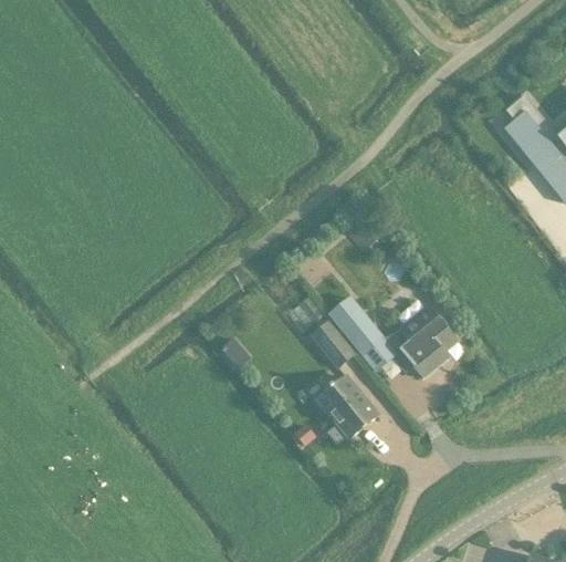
[(565,128),(558,135),(524,93),(505,108),(514,118),(504,127),(563,200),(564,200),(565,198),(565,159),(565,158),(565,157),(565,128)]
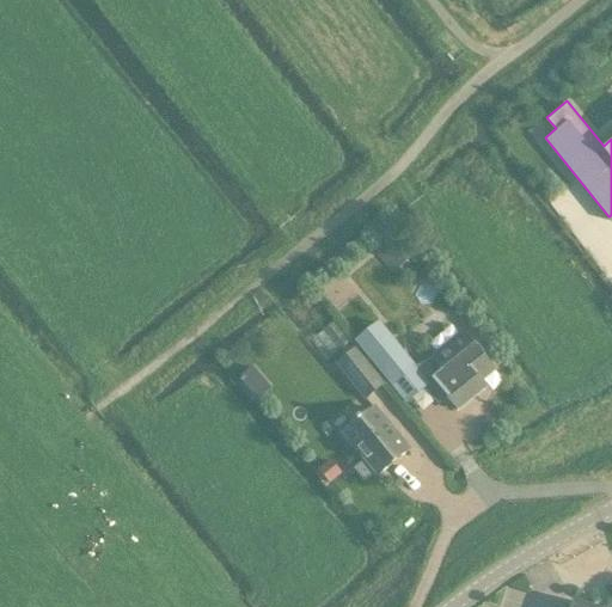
[(380,252),(392,267),(414,250),(393,225),(381,234),(390,244),(380,252)]
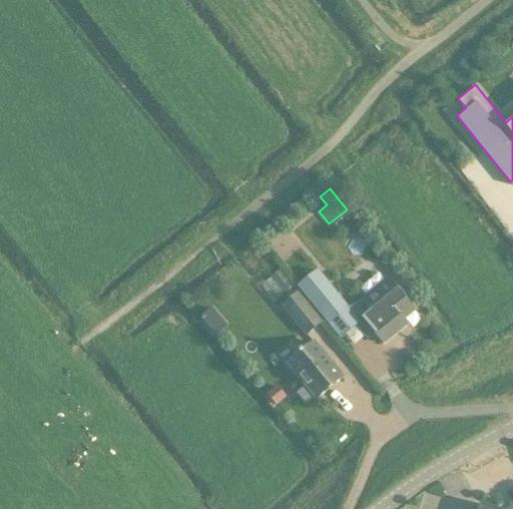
[(316,268),(298,283),(308,295),(341,335),(357,322),(369,335),(375,330),(384,341),(407,322),(403,317),(414,308),(389,276),(362,299),(350,308),(326,280),(316,268)]
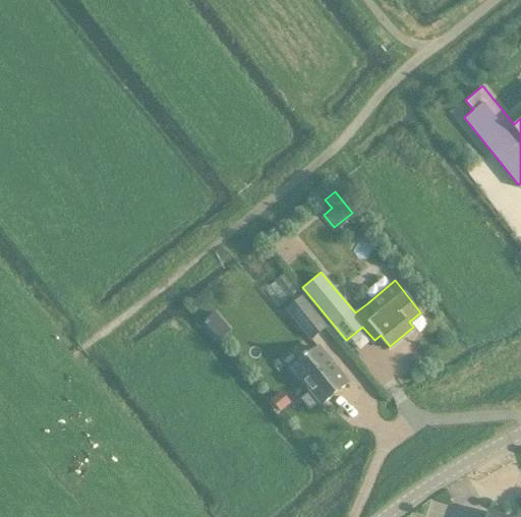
[(288,307),(311,336),(326,325),(302,295),(288,307)]
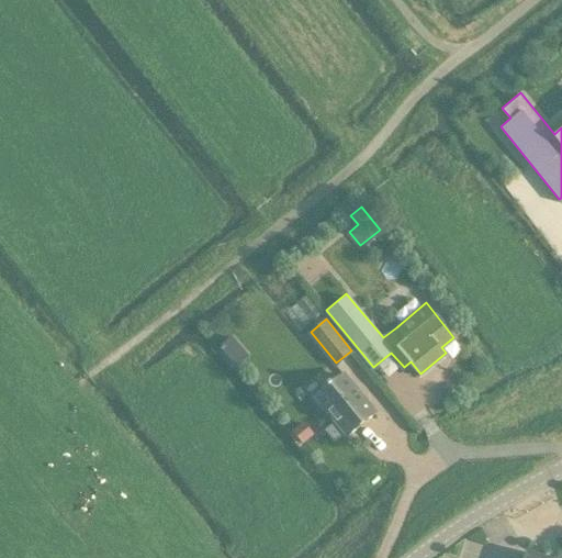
[(327,387),(316,395),(335,420),(325,428),(334,439),(345,431),(347,434),(375,411),(344,372),(332,383),(329,380),(325,383),(327,387)]
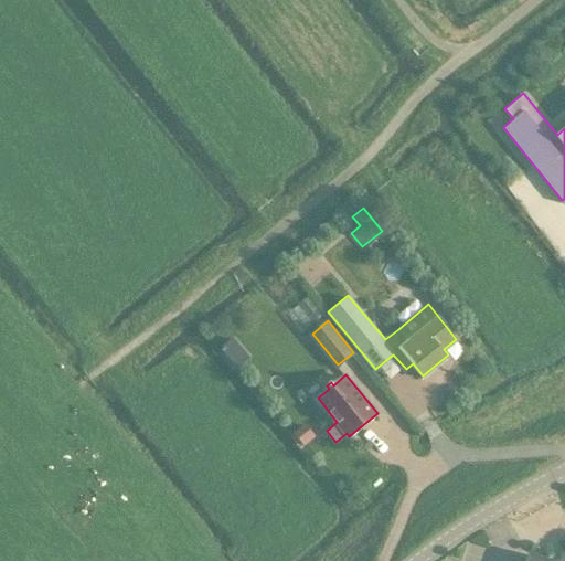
[(306,425),(296,433),(305,444),(315,435),(306,425)]
